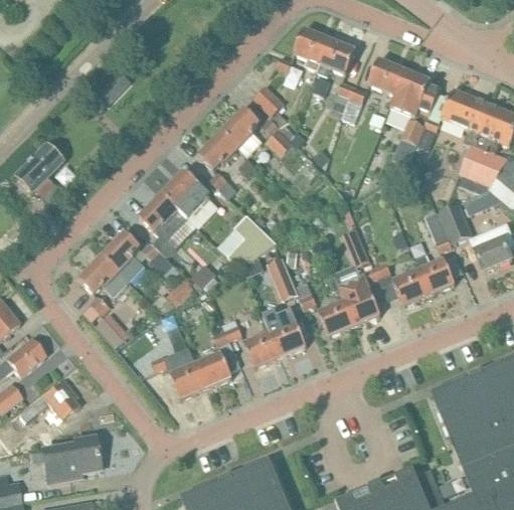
[(304,67),(316,72),(329,40),(303,29),(293,54),(307,60),(304,67)]
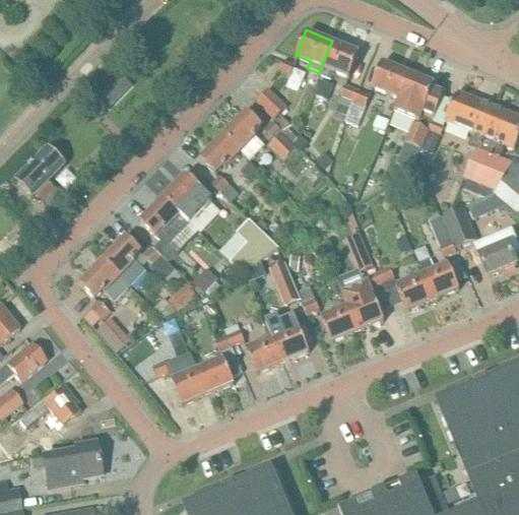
[(359,52),(332,41),(319,73),(331,77),(333,71),(348,77),(359,52)]
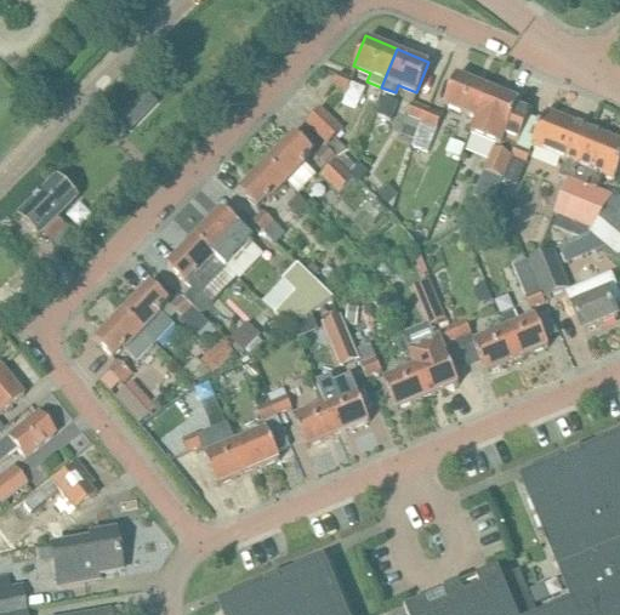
[(346,87),(351,75),(337,69),(331,83),(346,87)]
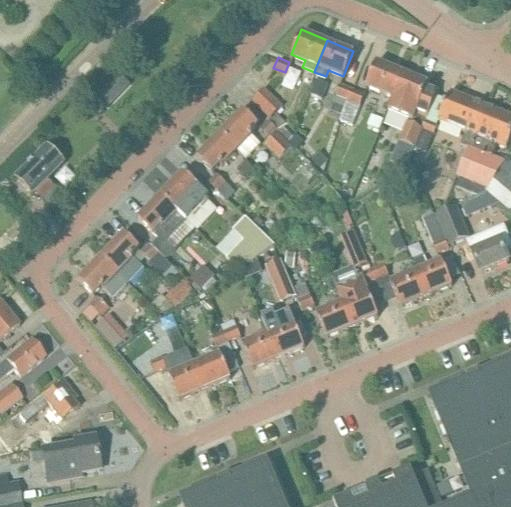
[(375,60),(368,78),(365,85),(391,95),(401,70),(375,60)]
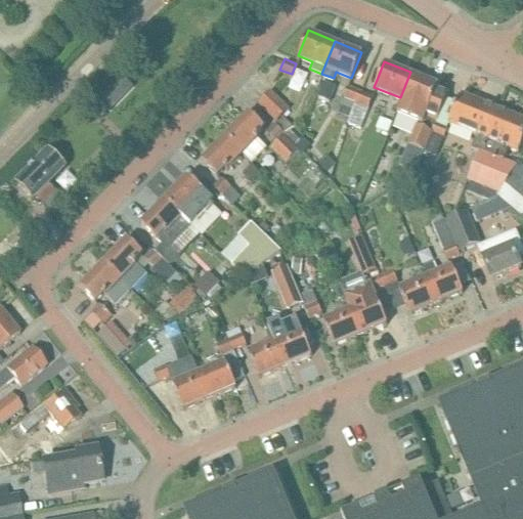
[(120,72),(96,96),(96,97),(109,109),(132,84),(121,72),(120,72)]
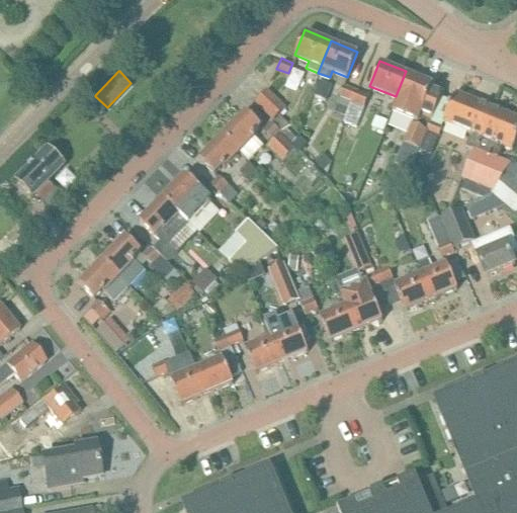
[(418,76),(406,71),(396,96),(391,108),(416,118),(414,123),(426,129),(440,93),(430,89),(432,82),(431,81),(433,77),(420,72),(418,76)]
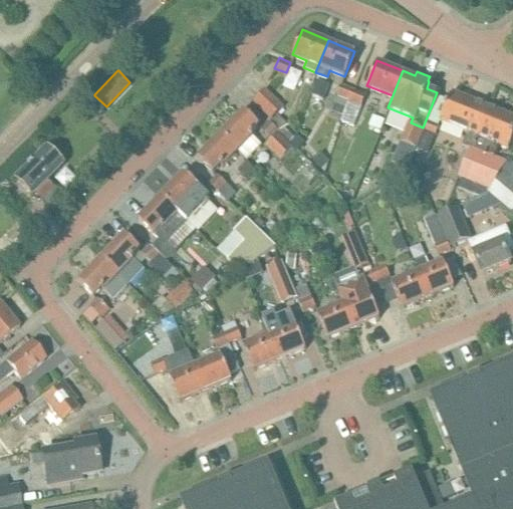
[(316,77),(310,92),(323,96),(328,81),(316,77)]
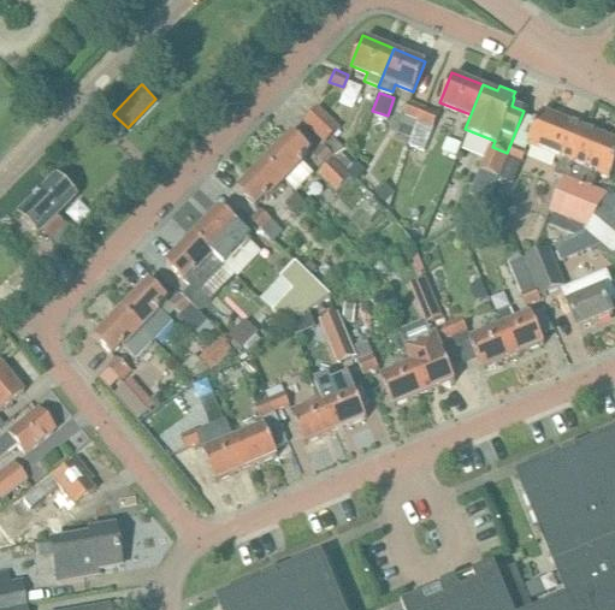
[(396,131),(409,136),(423,106),(408,100),(402,112),(404,113),(396,131)]
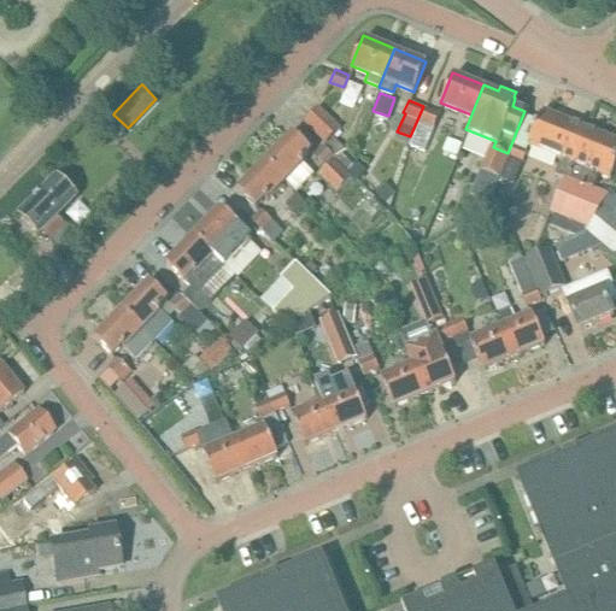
[(304,118),(321,135),(326,140),(340,127),(317,105),(304,118)]
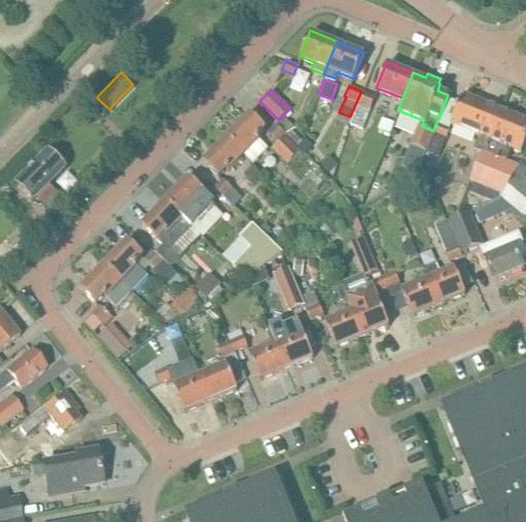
[(374,96),(361,91),(350,116),(348,122),(362,128),(371,106),(370,106),(374,96)]
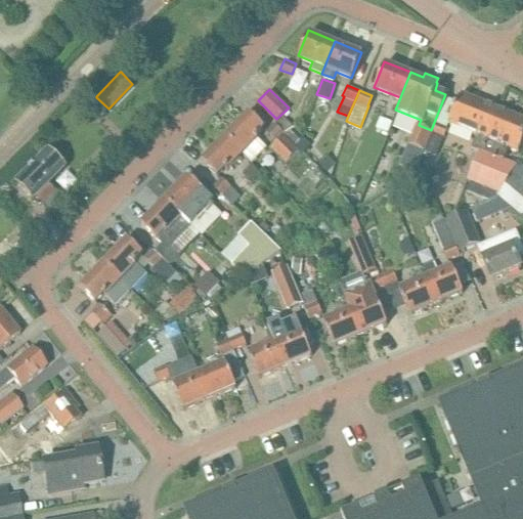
[(460,92),(452,111),(448,121),(477,133),(472,146),(479,149),(496,106),(460,92)]
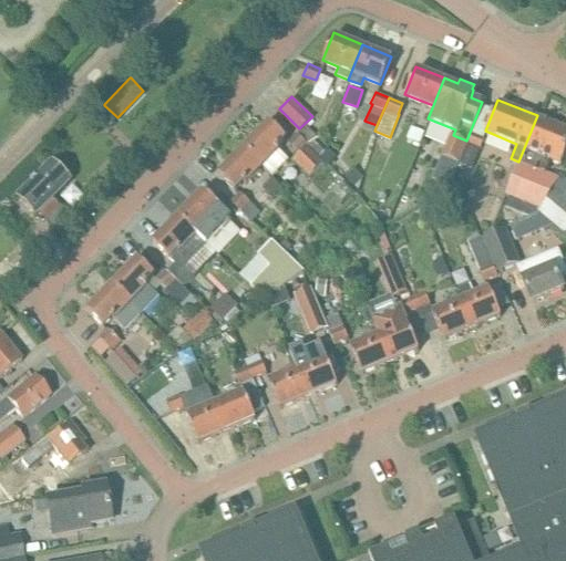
[(565,126),(537,115),(518,162),(505,193),(539,206),(553,184),(558,177),(544,172),(549,158),(561,163),(565,148),(565,126)]
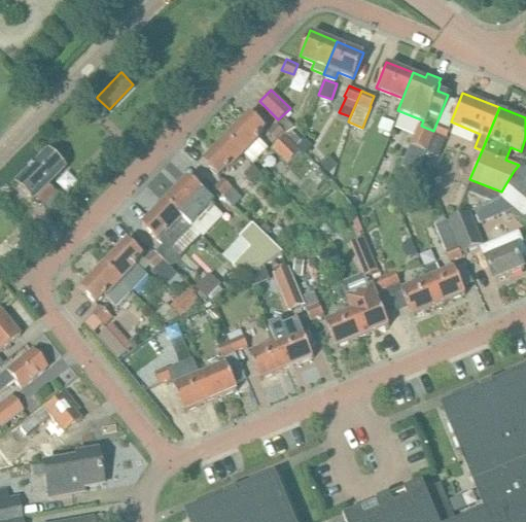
[(249,112),(226,136),(243,152),(259,137),(256,135),(265,127),(249,112)]
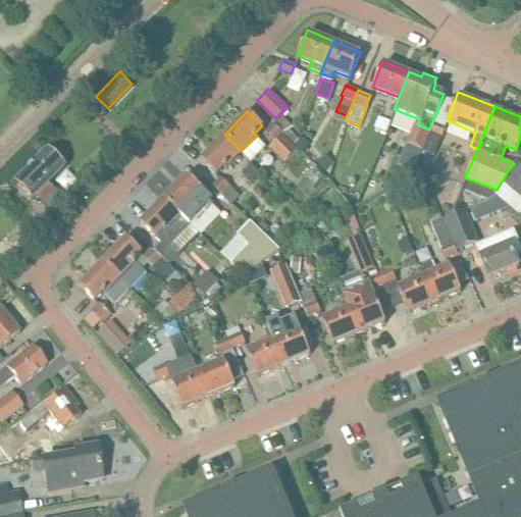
[(280,114),(273,121),(282,131),(294,143),(302,135),(280,114)]
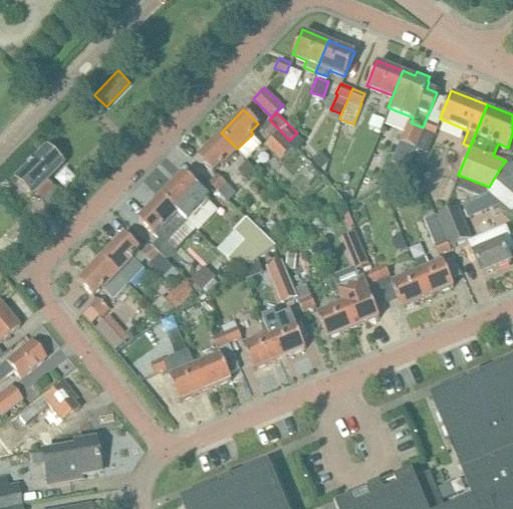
[(379,129),(385,117),(371,112),(367,123),(379,129)]
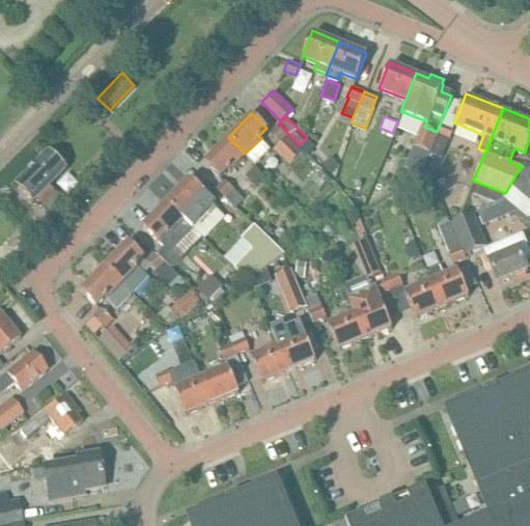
[(287,133),(278,123),(277,122),(269,132),(279,141),(287,133)]
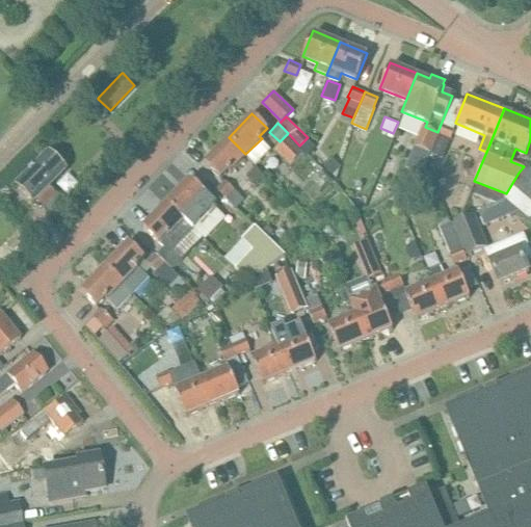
[(437,131),(450,137),(453,129),(452,128),(442,124),(437,131)]
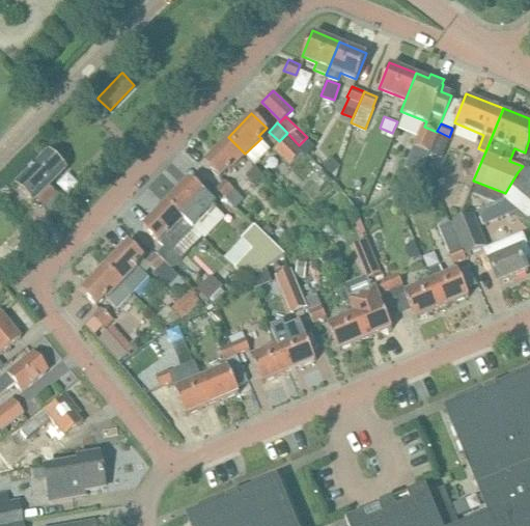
[(421,126),(414,144),(430,150),(438,132),(437,132),(424,127),(421,126)]
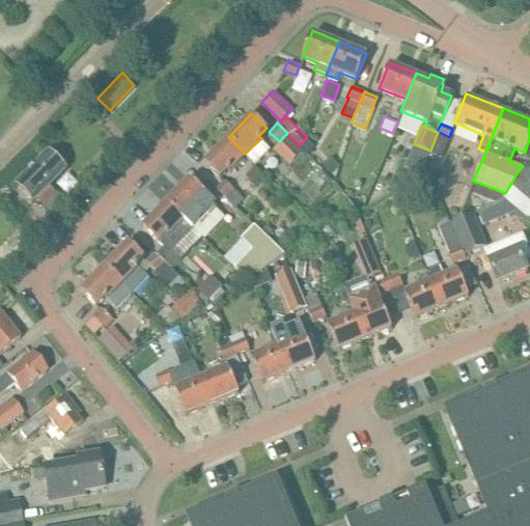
[(274,147),(289,163),(302,149),(286,135),(274,147)]
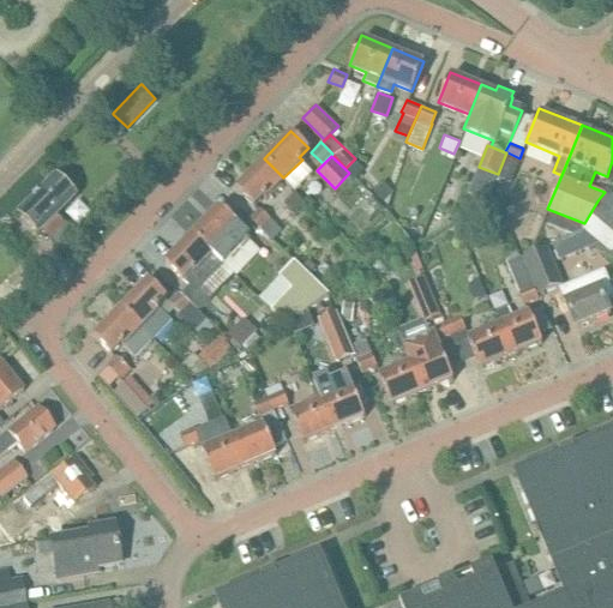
[(283,178),(264,158),(236,187),(254,204),(263,194),(265,197),(283,178)]
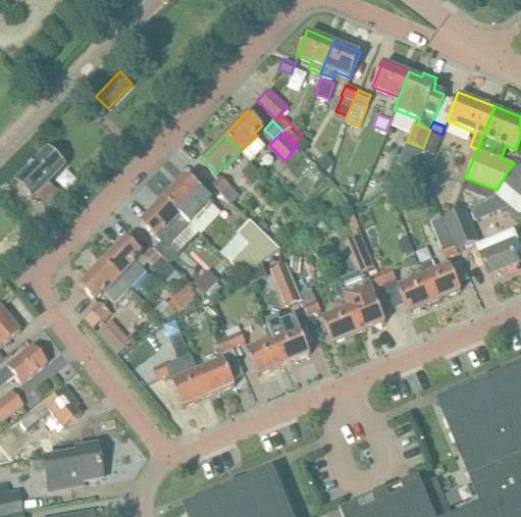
[(46,145),(13,177),(33,196),(35,194),(43,202),(56,189),(48,181),(64,163),(46,145)]
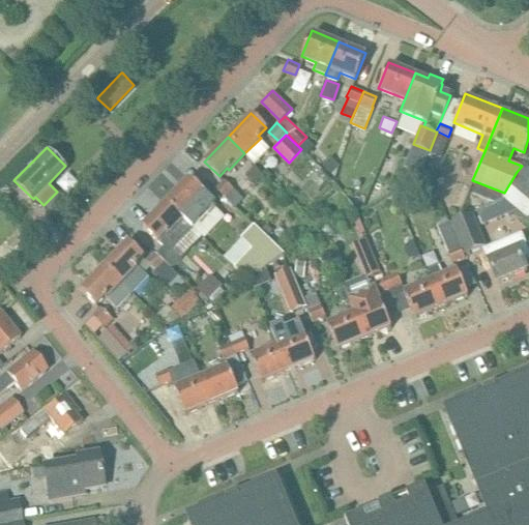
[(330,153),(321,163),(328,170),(338,162),(330,153)]
